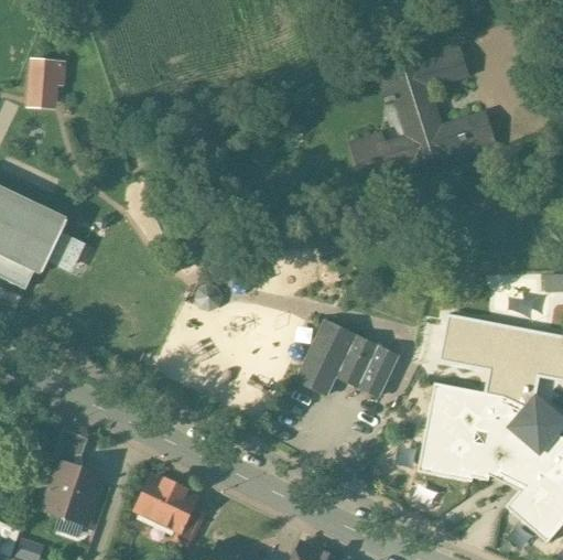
[(461,49),(423,61),(391,71),(391,72),(382,75),(389,96),(388,96),(389,99),(398,97),(410,136),(386,143),(382,131),(359,138),(369,170),(414,155),(417,161),(448,150),(448,149),(493,135),(485,110),(442,125),(429,84),(467,72),(461,49)]
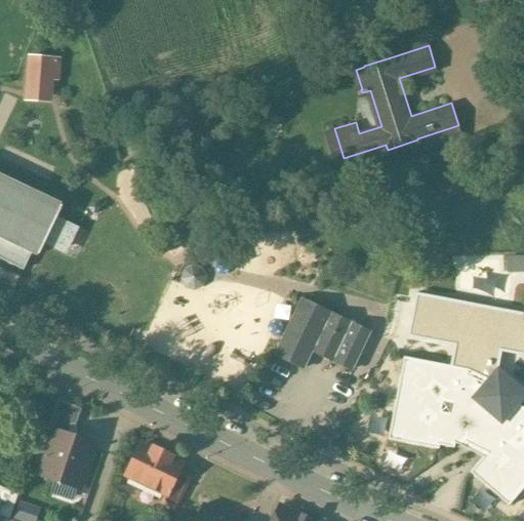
[(56,54),(27,52),(25,97),(55,99),(56,54)]
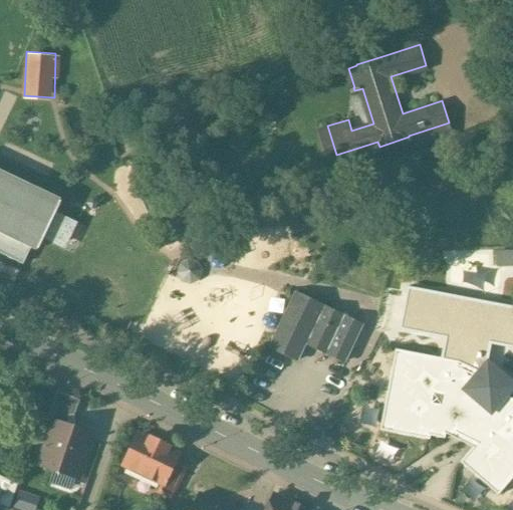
[(60,203),(0,172),(0,254),(22,266),(32,246),(37,248),(60,203)]
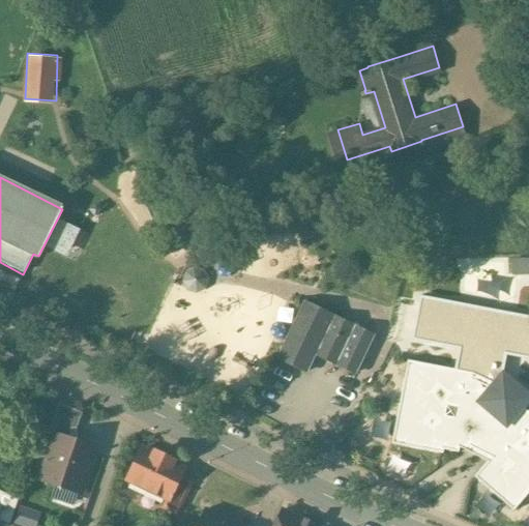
[(374,332),(305,299),(280,354),(307,369),(316,350),(356,370),(374,332)]
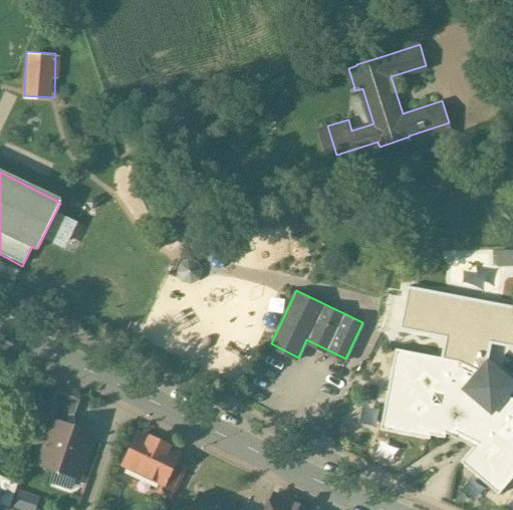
[(385,303),(377,318),(390,324),(397,309),(385,303)]
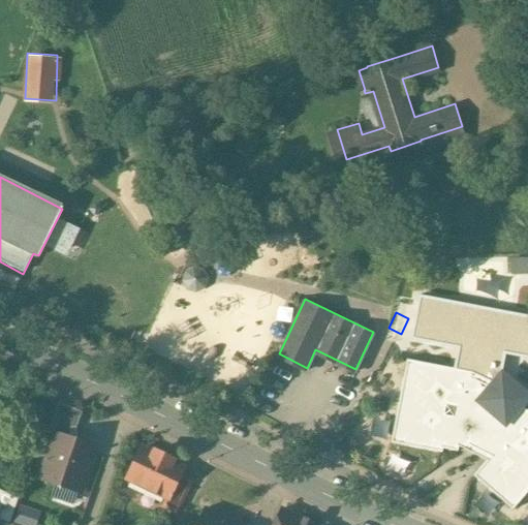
[(527,407),(525,406),(507,426),(474,398),(492,378),(472,370),(407,359),(393,440),(443,450),(443,446),(457,448),(458,442),(489,459),(476,472),(514,503),(527,487),(527,407)]
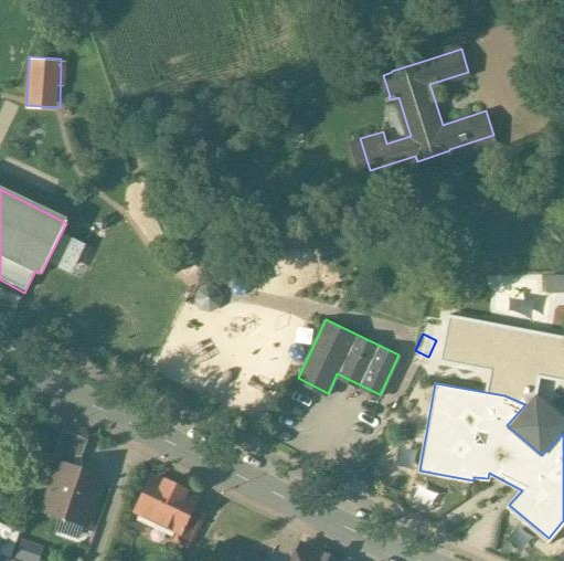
[(563,416),(536,392),(525,404),(507,425),(542,455),(561,434),(563,431),(563,416)]
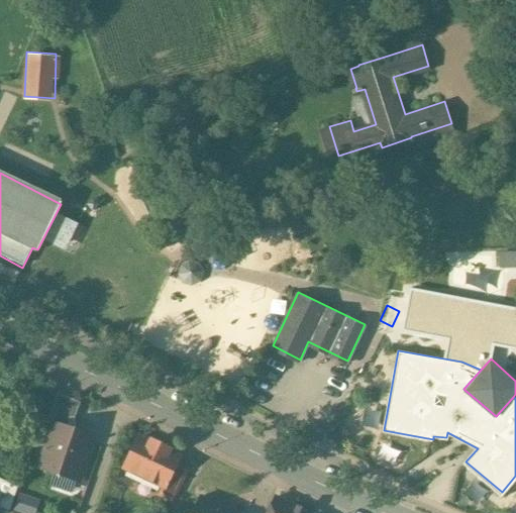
[(82,399),(59,389),(48,419),(56,422),(57,420),(68,424),(72,413),(76,414),(82,399)]
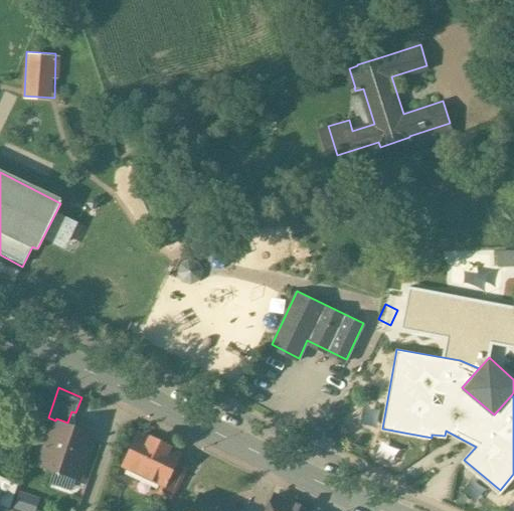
[(67,422),(56,418),(55,420),(41,462),(58,468),(64,465),(79,471),(93,432),(67,422)]
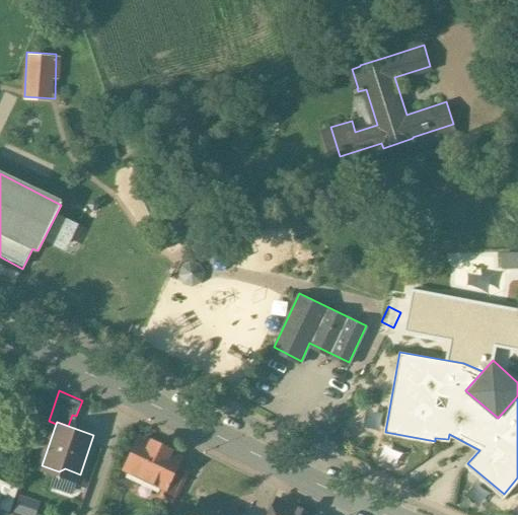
[(152,441),(141,436),(127,466),(165,485),(166,485),(177,462),(180,455),(169,450),(170,447),(153,439),(152,441)]
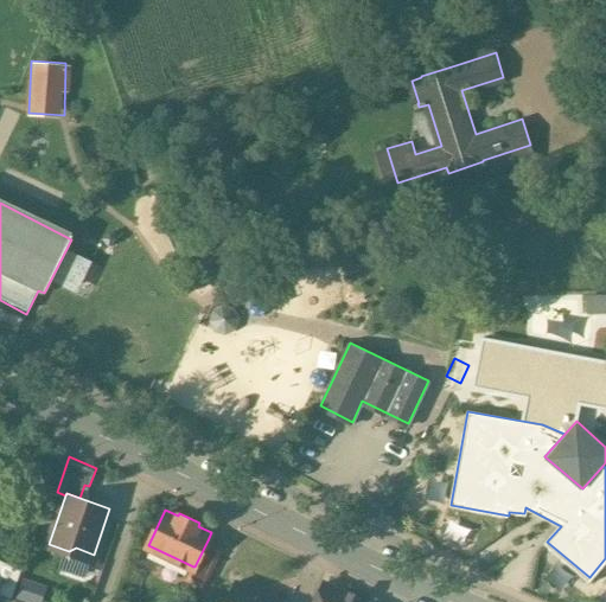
[(399,516),(388,511),(386,516),(396,522),(399,516)]
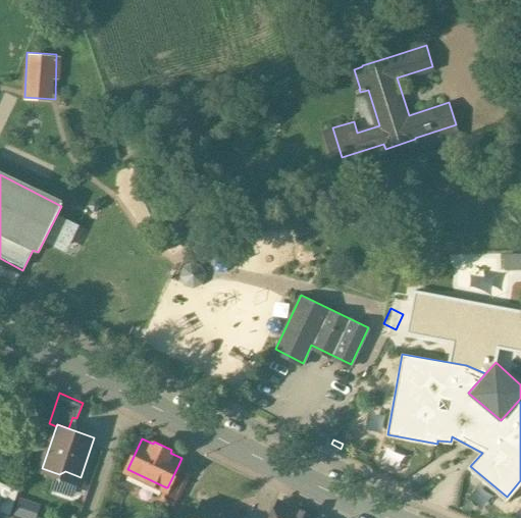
[(178,465),(167,487),(166,487),(162,496),(175,502),(190,470),(178,465)]
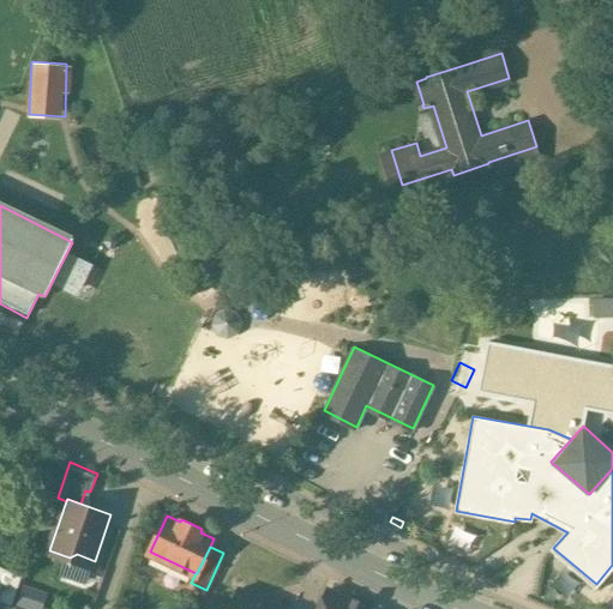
[(258,596),(238,586),(227,608),(277,608),(257,600),(258,596)]
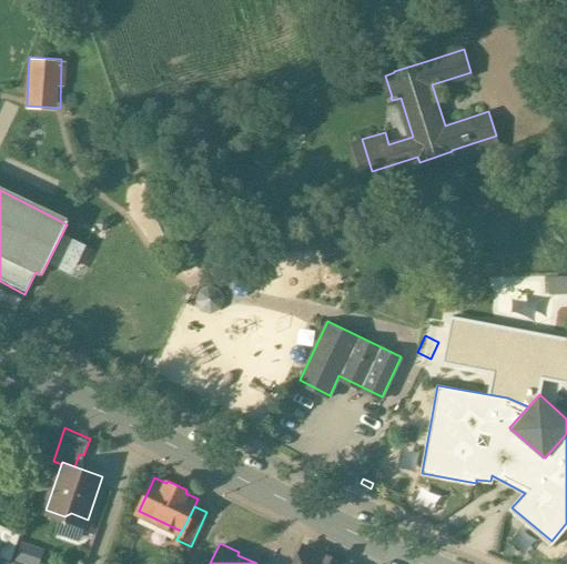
[(347,563),(304,544),(303,543),(303,544),(303,545),(293,563),(347,563)]
